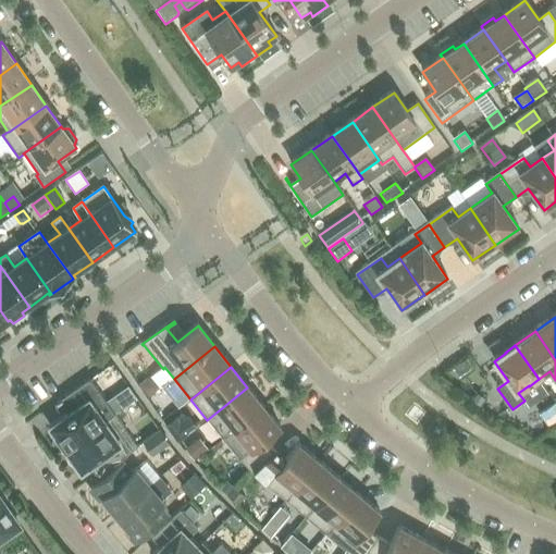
[(148,401),(160,391),(150,379),(138,388),(148,401)]
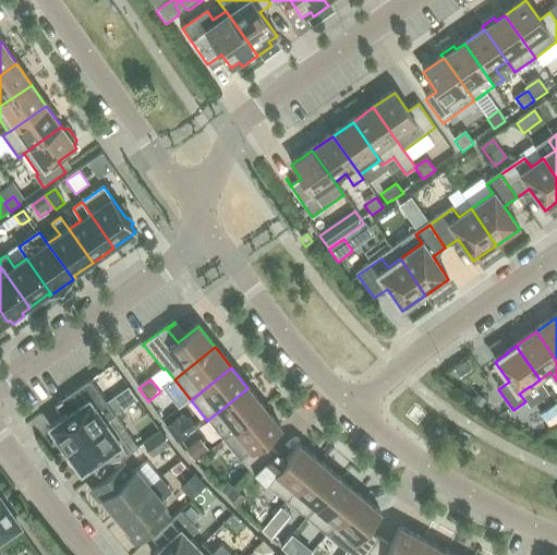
[(65,451),(116,417),(91,382),(57,405),(58,406),(67,400),(74,411),(49,429),(65,451)]
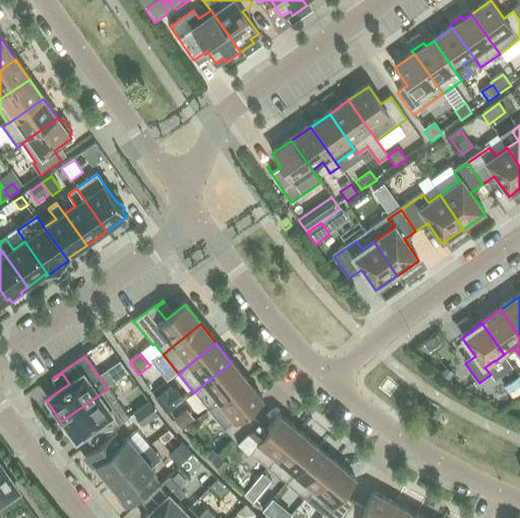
[(246,381),(231,362),(193,393),(209,411),(246,381)]
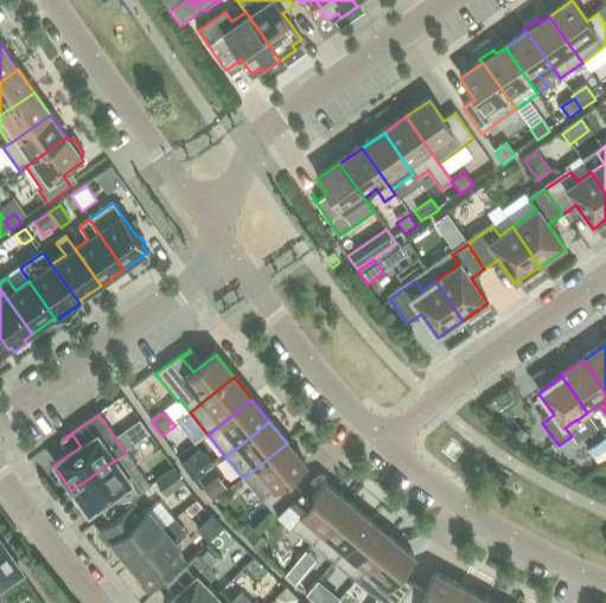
[(605,441),(587,451),(597,467),(605,460),(605,441)]
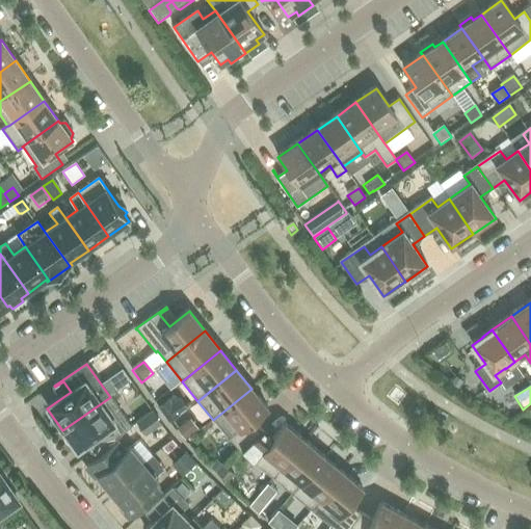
[(251,389),(213,420),(229,439),(229,440),(241,452),(262,431),(251,422),(268,410),(251,389)]
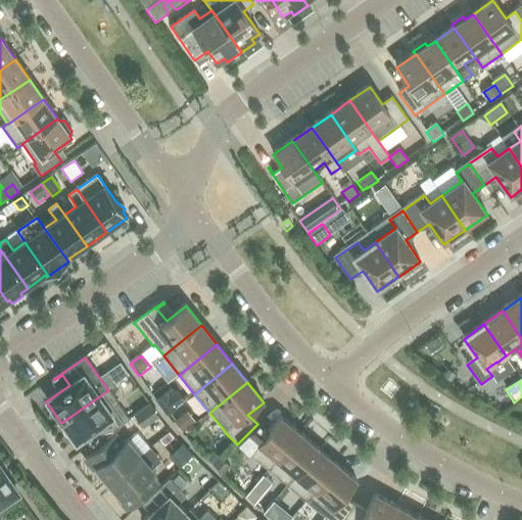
[(130,421),(108,390),(61,423),(63,425),(62,430),(64,434),(67,436),(72,437),(77,443),(99,427),(106,437),(130,421)]
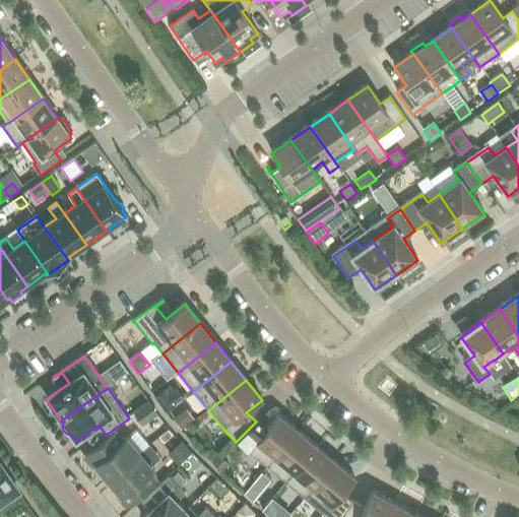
[(166,391),(154,398),(164,410),(166,413),(176,405),(169,395),(168,396),(166,391)]
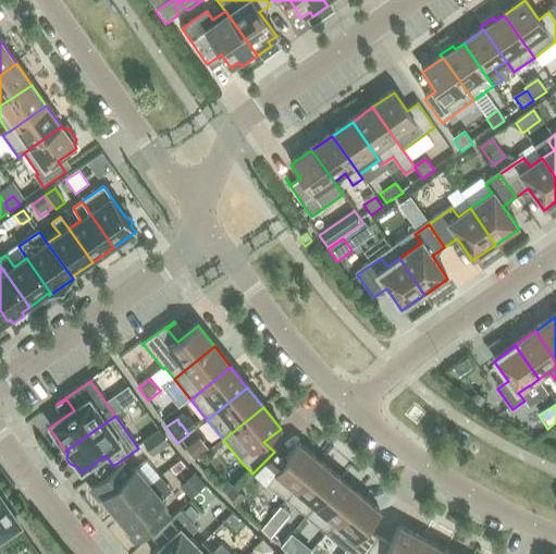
[(169,445),(160,432),(144,444),(152,456),(169,445)]
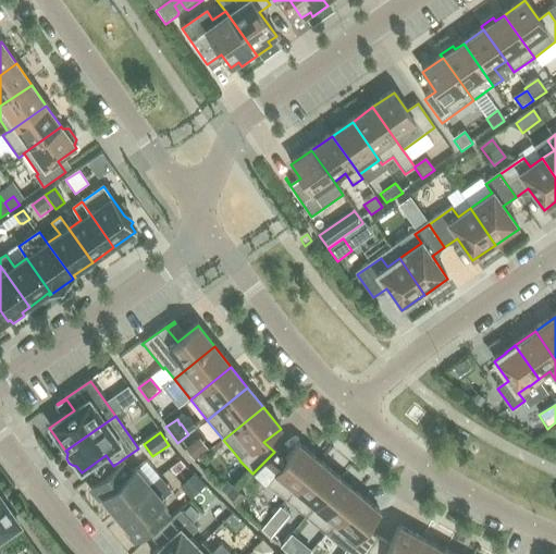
[(199,440),(185,451),(195,463),(209,452),(199,440)]
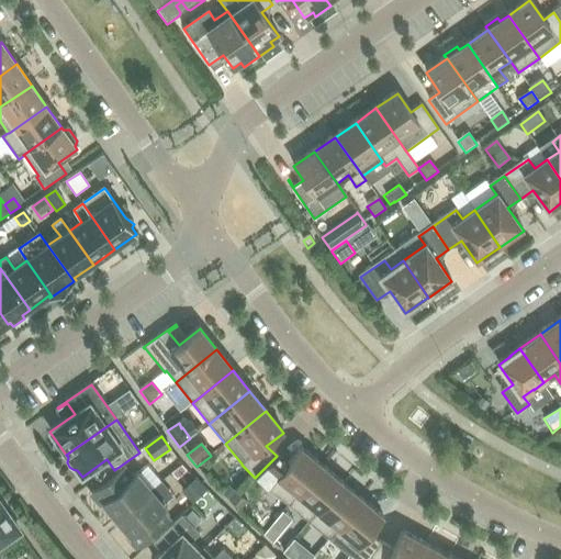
[(277,456),(255,478),(268,491),(269,490),(289,506),(322,467),(301,449),(287,467),(277,456)]
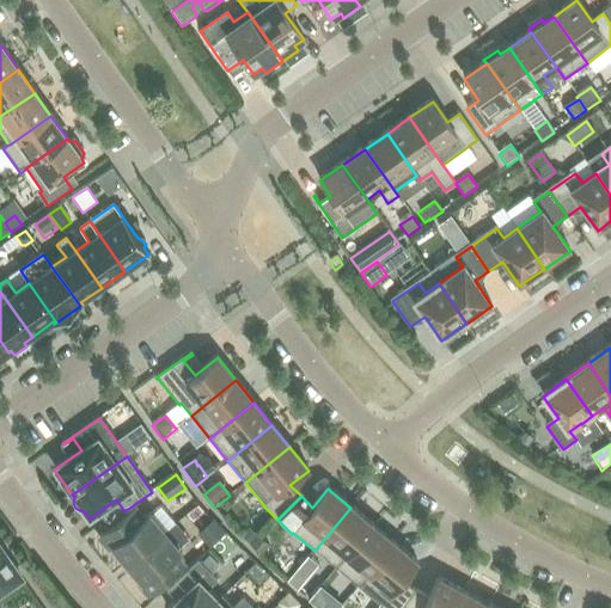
[(350,508),(315,551),(336,570),(373,526),(350,508)]
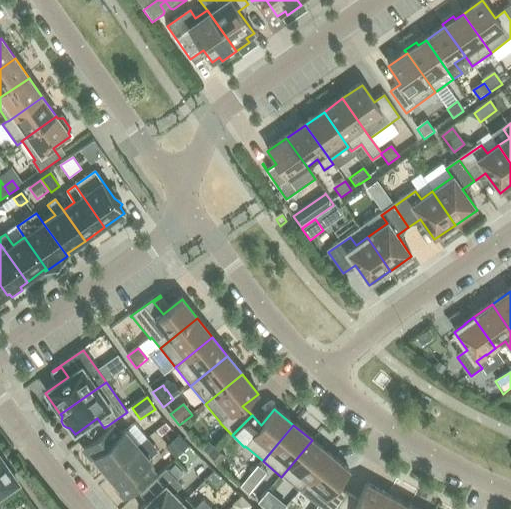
[(107,473),(137,447),(124,432),(121,435),(113,426),(83,451),(91,461),(94,458),(107,473)]
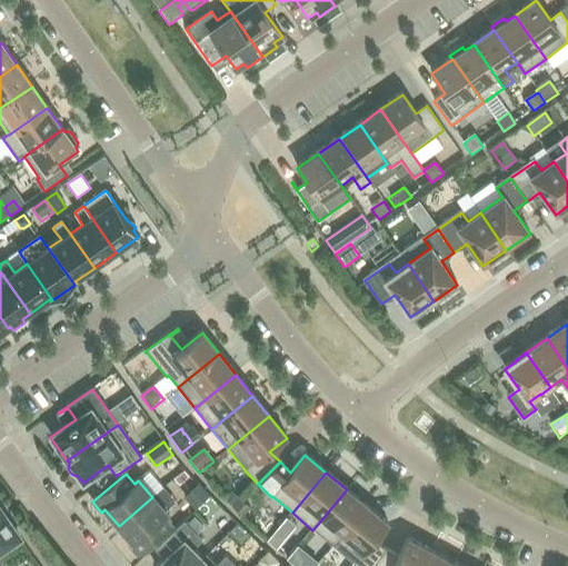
[(187,500),(196,510),(209,498),(200,489),(187,500)]
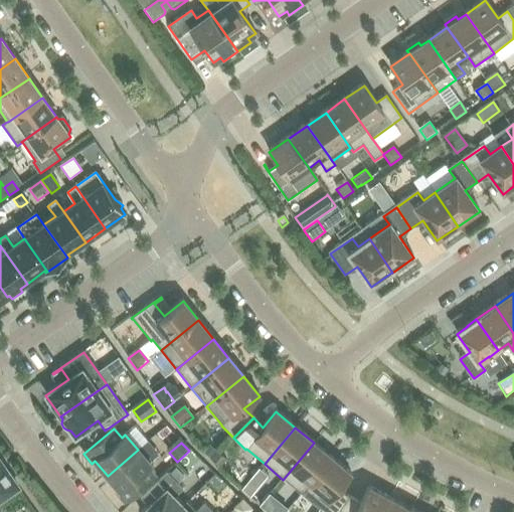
[(332,458),(314,443),(283,480),(302,495),(332,458)]
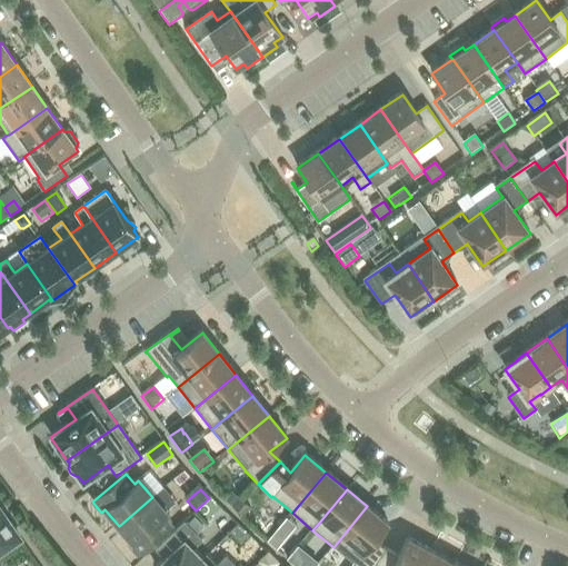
[(231,493),(225,499),(231,506),(239,499),(231,493)]
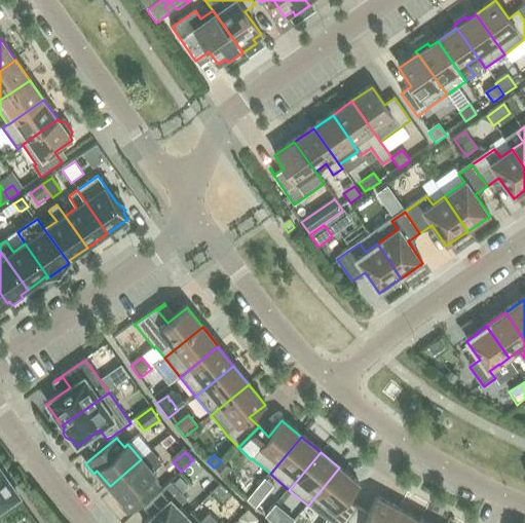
[(141,459),(110,486),(123,502),(120,505),(127,514),(158,488),(150,479),(154,476),(141,459)]
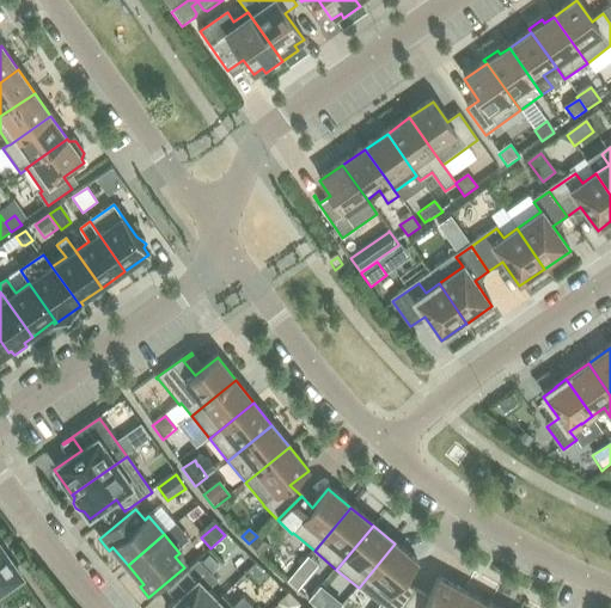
[(258,536),(250,545),(261,557),(270,548),(258,536)]
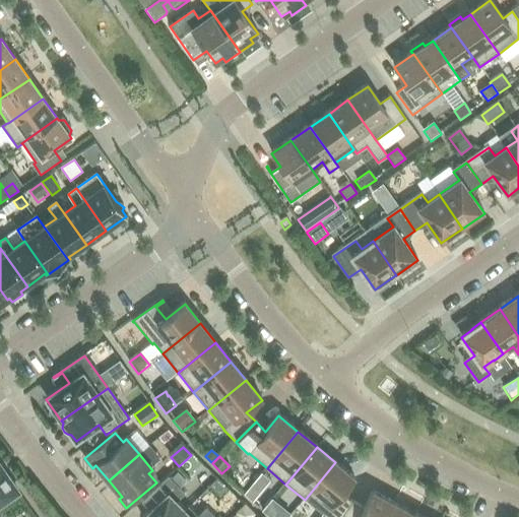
[(335,462),(305,500),(323,515),(322,516),(342,516),(352,503),(341,495),(354,478),(335,462)]
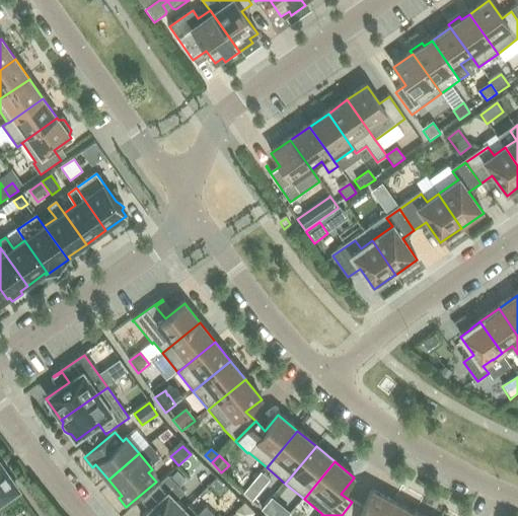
[(0,505),(18,493),(0,466),(0,505)]
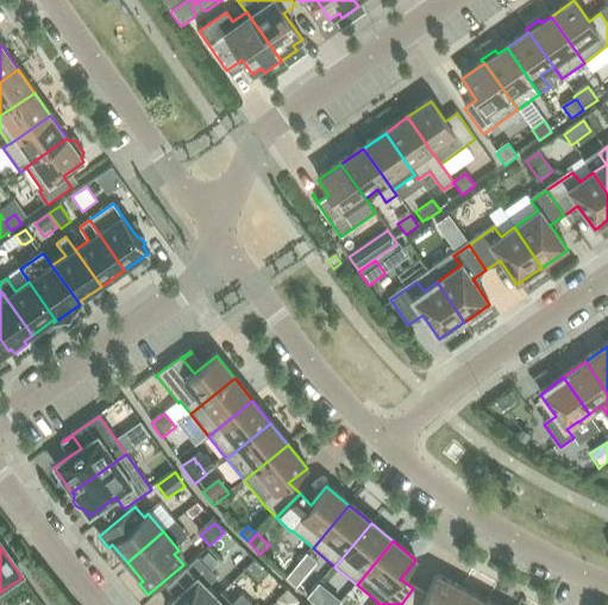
[(208,555),(200,562),(211,573),(219,566),(208,555)]
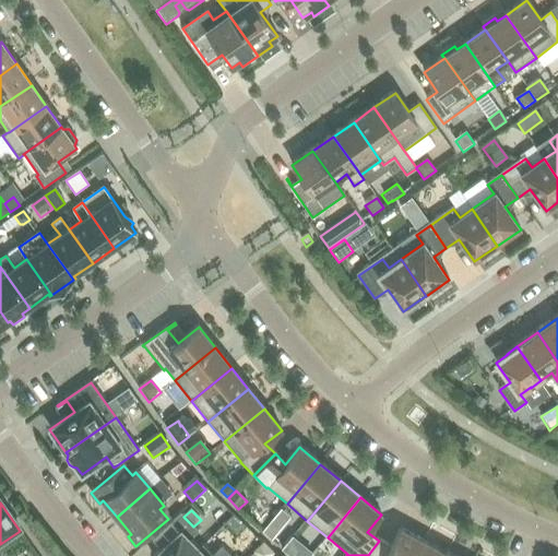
[(193,555),(199,551),(190,541),(199,532),(193,527),(183,517),(181,513),(161,533),(170,543),(156,555),(193,555)]
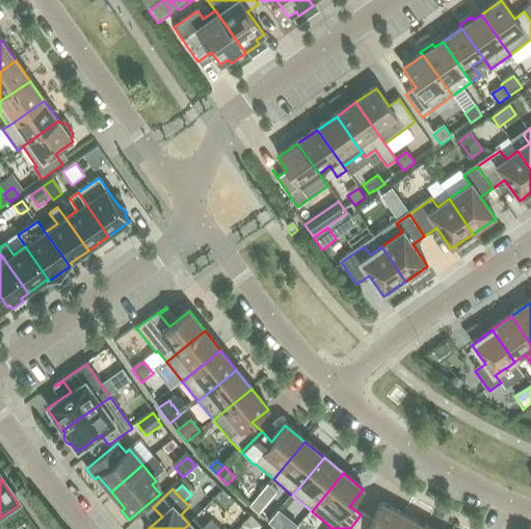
[(259,497),(250,507),(261,517),(270,507),(265,503),(259,497)]
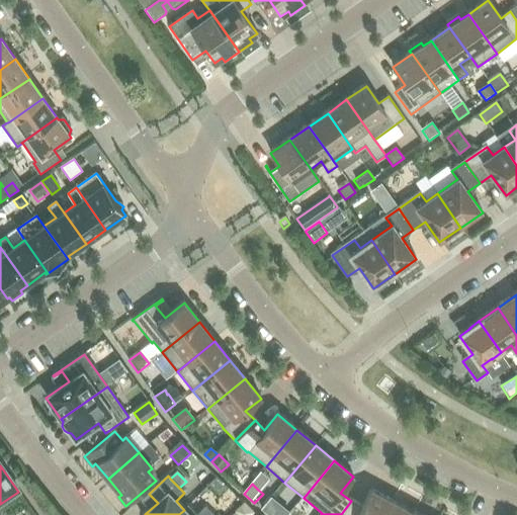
[(362,508),(351,501),(341,514),(386,514),(394,503),(371,491),(362,508)]
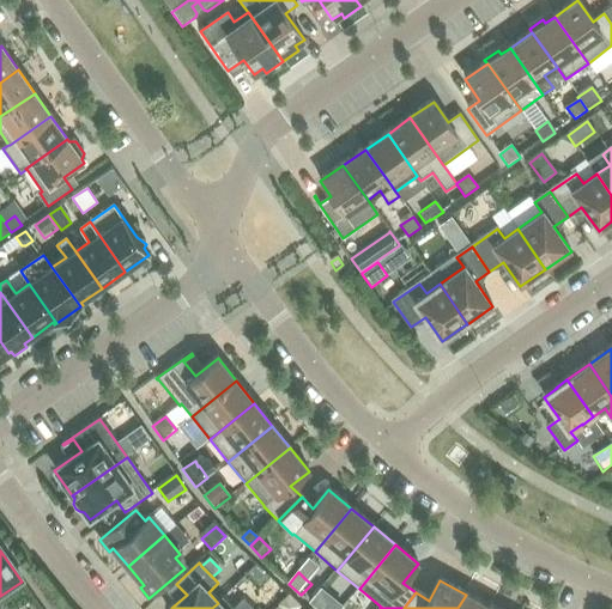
[(341,608),(345,604),(321,585),(309,601),(317,608),(341,608)]
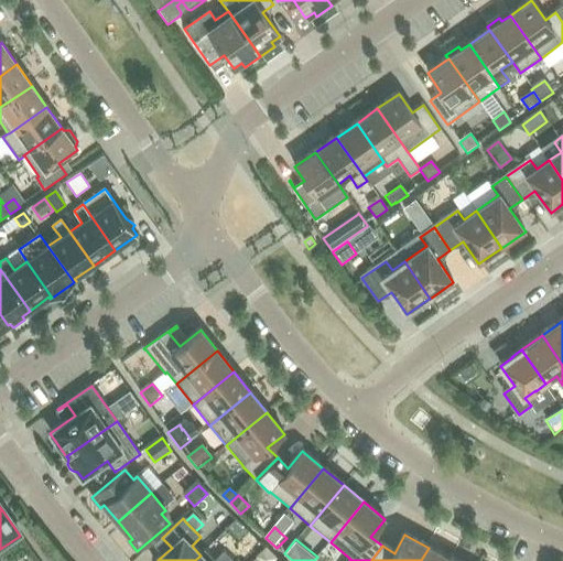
[(452,560),(429,548),(421,560),(452,560)]
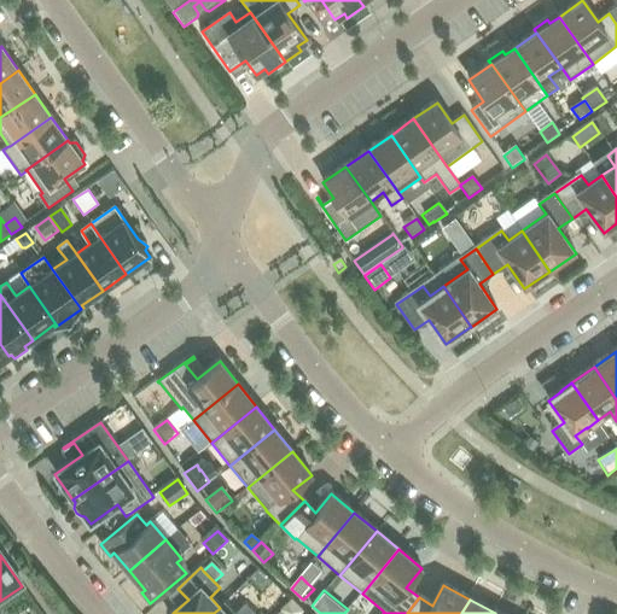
[(291,601),(281,612),(283,613),(304,613),(291,601)]
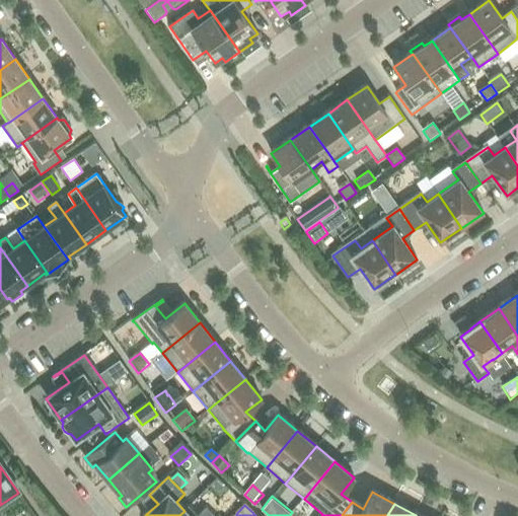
[(185,511),(179,515),(213,515),(206,508),(199,515),(197,515),(189,507),(185,511)]
